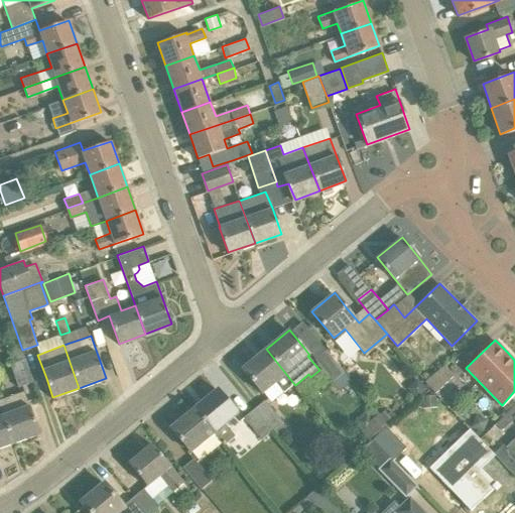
[(284,391),(293,383),(266,349),(242,368),(263,393),(265,392),(269,397),(278,390),(273,384),(276,382),(284,391)]
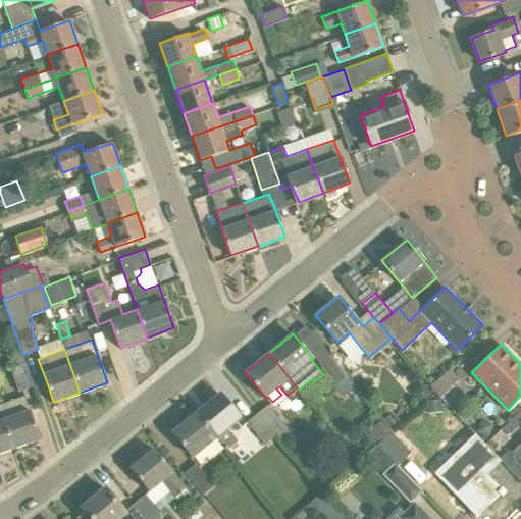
[(354,382),(329,353),(318,362),(344,392),(354,382)]
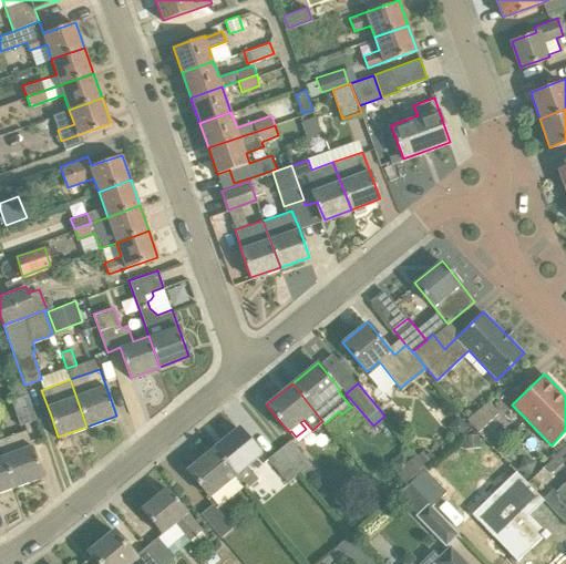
[(20,424),(35,419),(27,393),(13,399),(11,399),(20,424)]
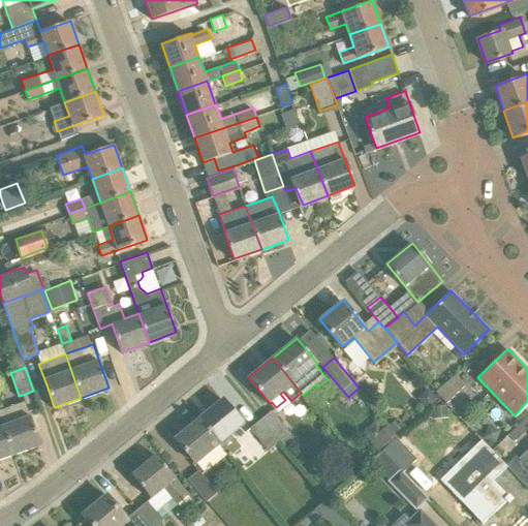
[(455,374),(435,391),(445,401),(464,384),(455,374)]
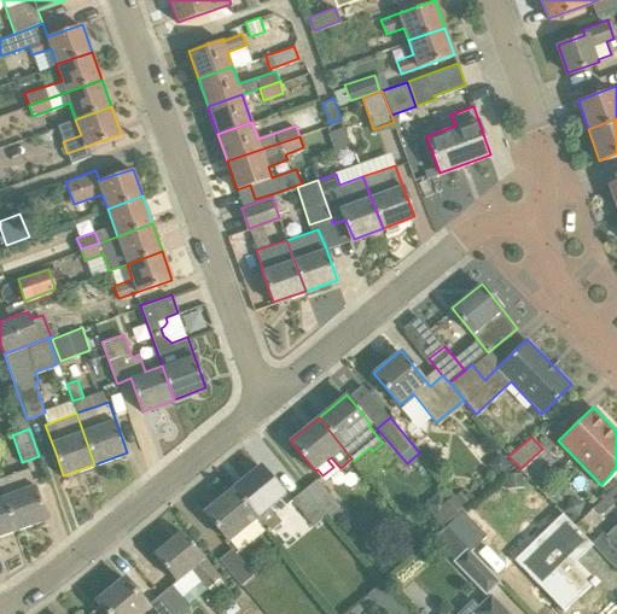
[(499,474),(511,463),(500,451),(488,462),(499,474)]
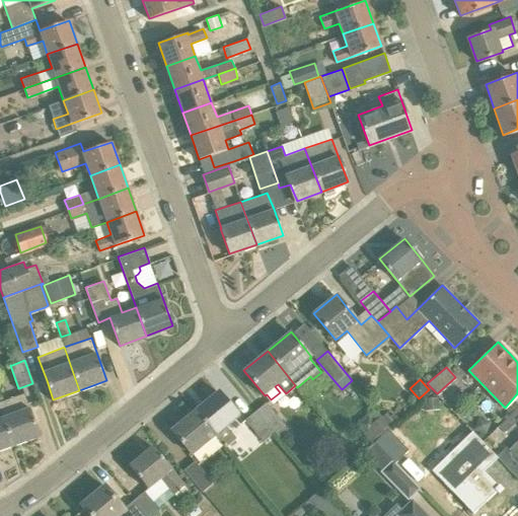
[(196,410),(216,435),(225,446),(236,437),(227,426),(239,416),(231,407),(219,390),(196,410)]
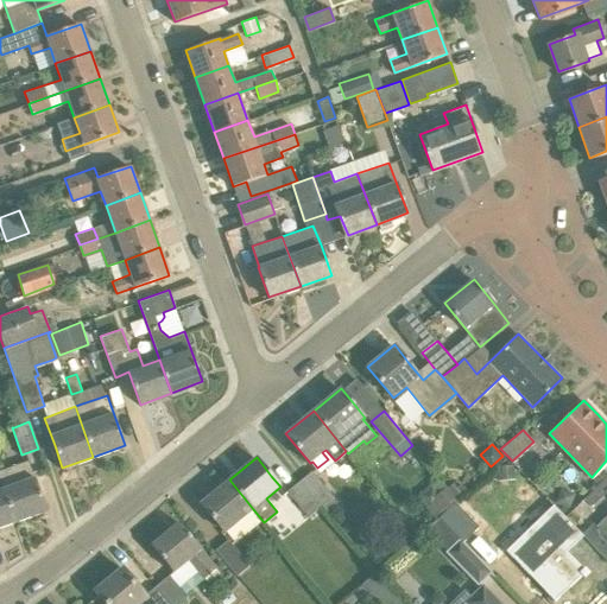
[(46,509),(38,488),(29,459),(0,470),(0,477),(4,488),(16,521),(46,509)]
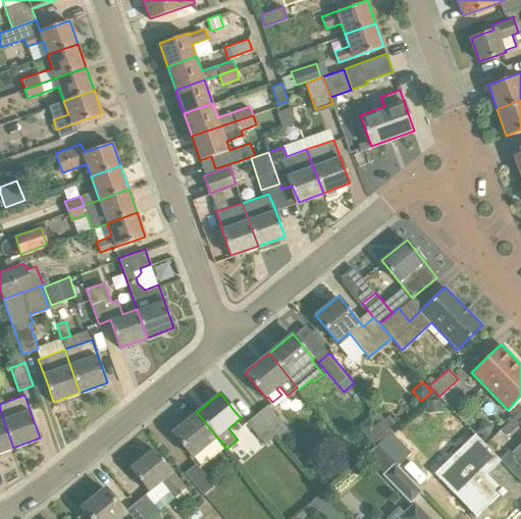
[(427,412),(441,410),(440,399),(426,400),(427,412)]
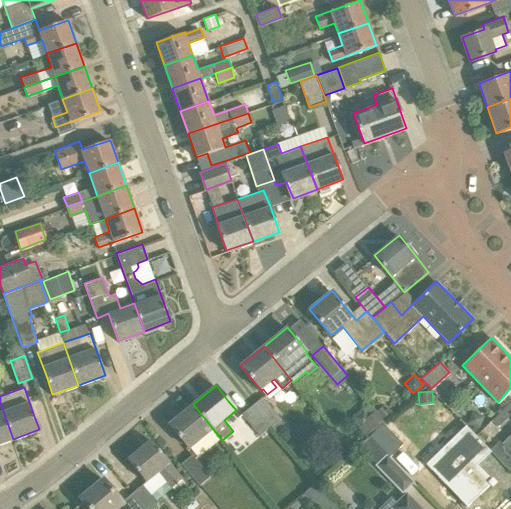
[(270,425),(271,425),(280,418),(263,396),(253,404),(270,425)]
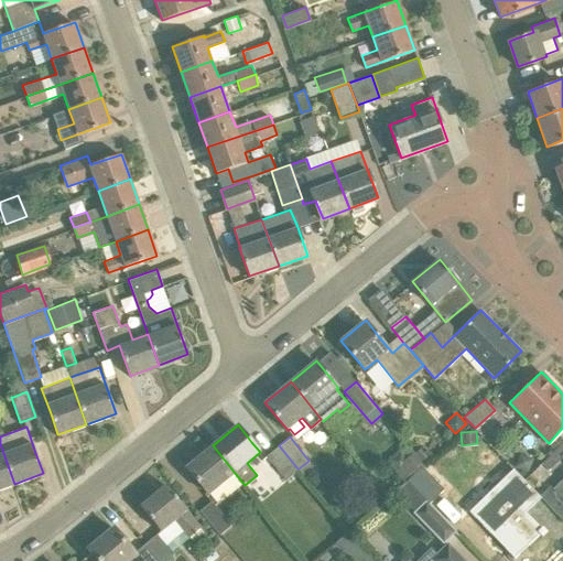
[(549,467),(561,455),(562,453),(562,440),(542,462),(549,467)]
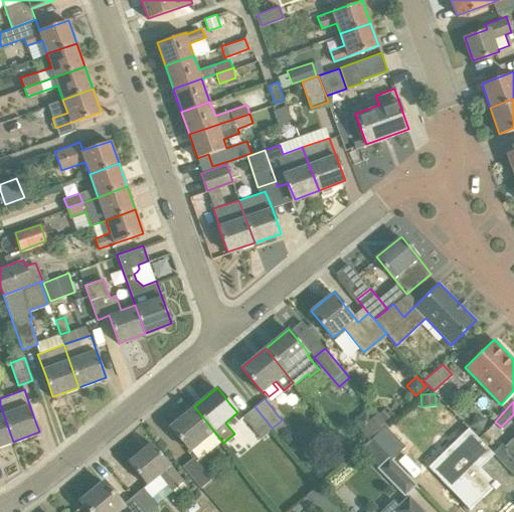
[(170,427),(191,451),(214,432),(194,406),(170,427)]
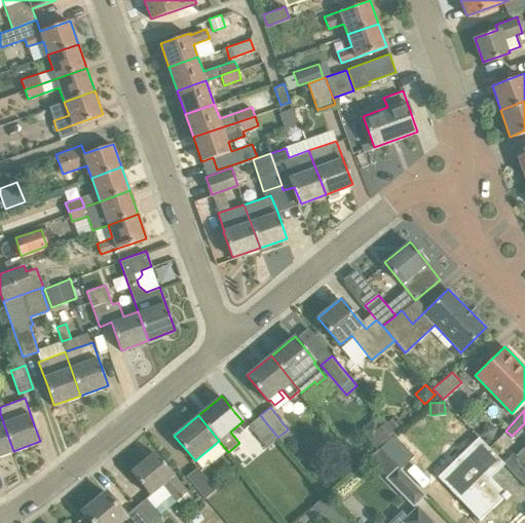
[(266,446),(277,437),(260,415),(249,424),(266,446)]
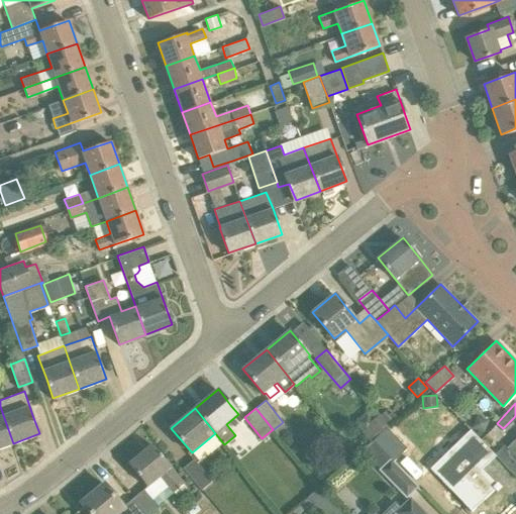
[(380,414),(373,419),(370,422),(371,423),(364,429),(362,431),(370,440),(388,424),(380,414)]
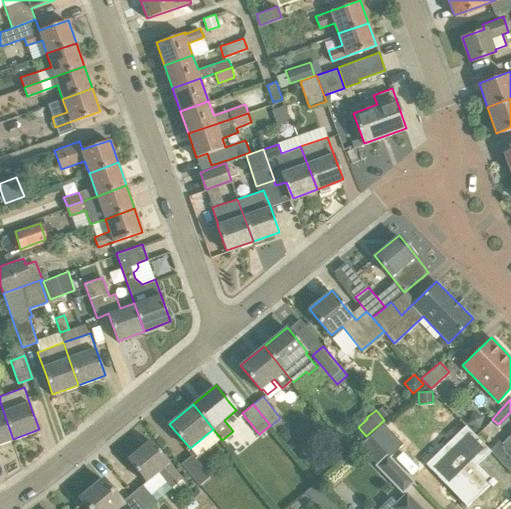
[(467,422),(479,427),(484,415),(472,410),(467,422)]
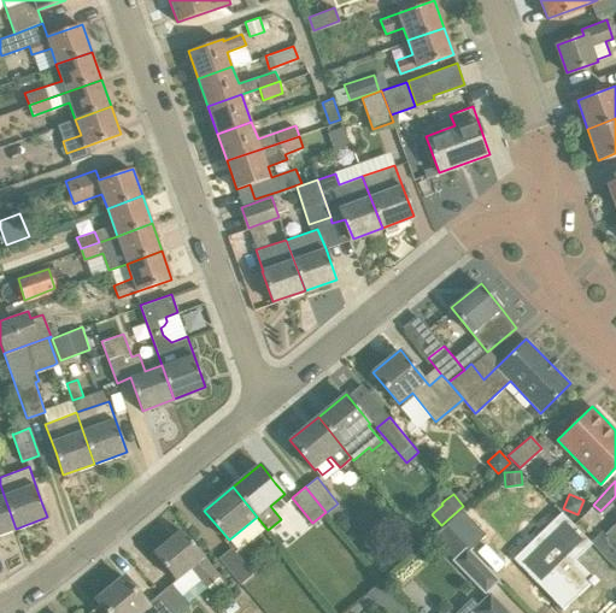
[(4,495),(0,495),(0,534),(16,529),(4,495)]
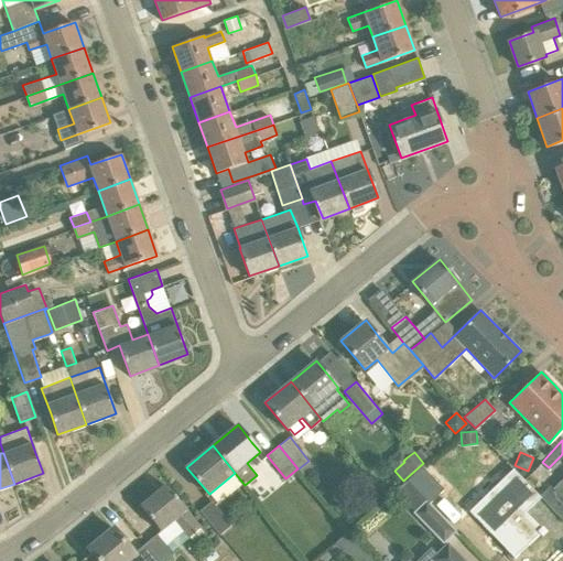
[(562,453),(561,455),(562,457),(562,478),(553,488),(550,485),(540,495),(549,504),(549,505),(562,519),(562,453)]
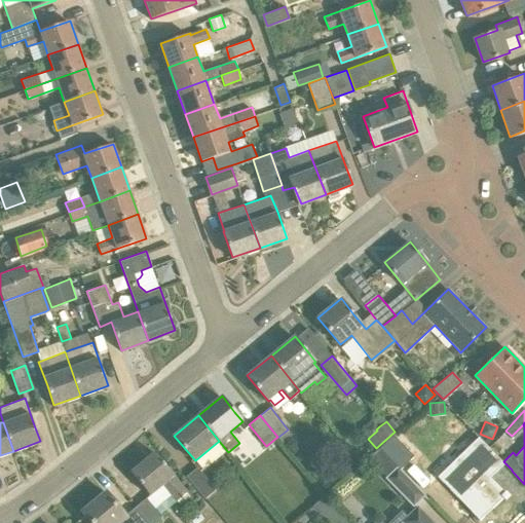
[(288,430),(278,437),(284,444),(294,437),(288,430)]
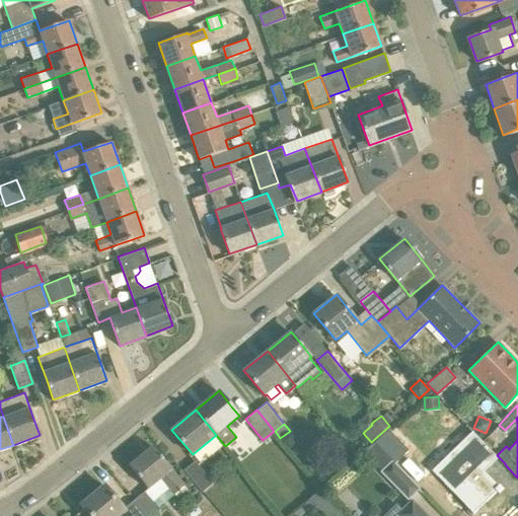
[(392,460),(394,462),(408,450),(387,430),(375,442),(386,453),(392,460)]
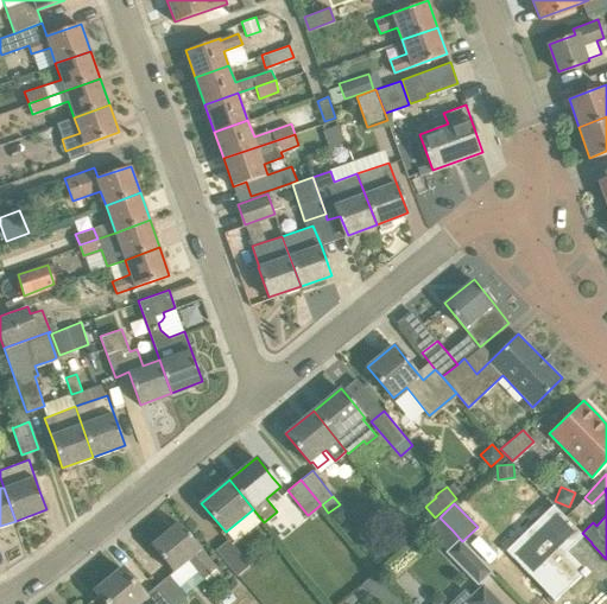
[(583,568),(566,551),(582,534),(554,506),(507,550),(555,598),(580,574),(582,577),(588,571),(585,567),(583,568)]
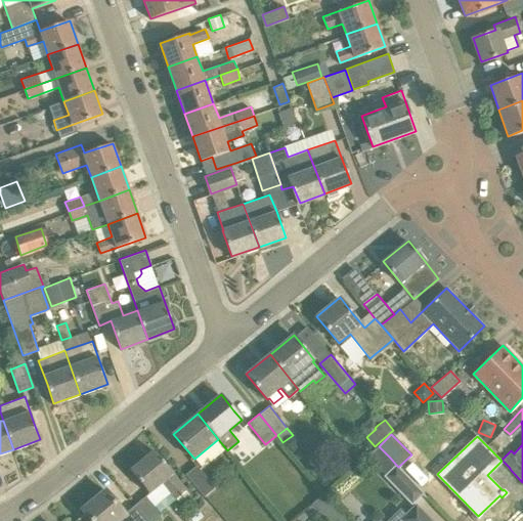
[(130,469),(149,492),(162,482),(175,498),(176,497),(179,501),(188,493),(185,489),(186,489),(173,473),(167,465),(154,449),(130,469)]
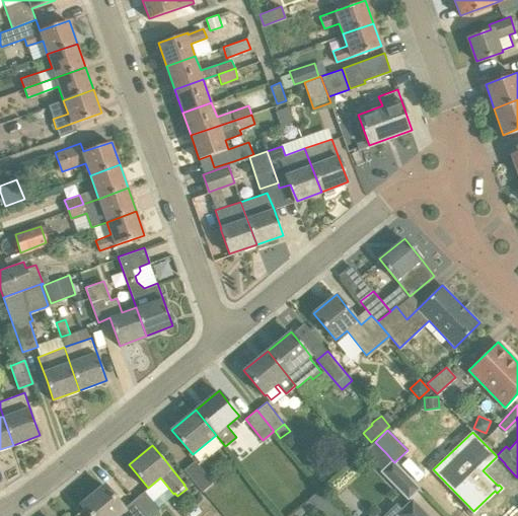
[(382,469),(392,460),(386,453),(376,463),(382,469)]
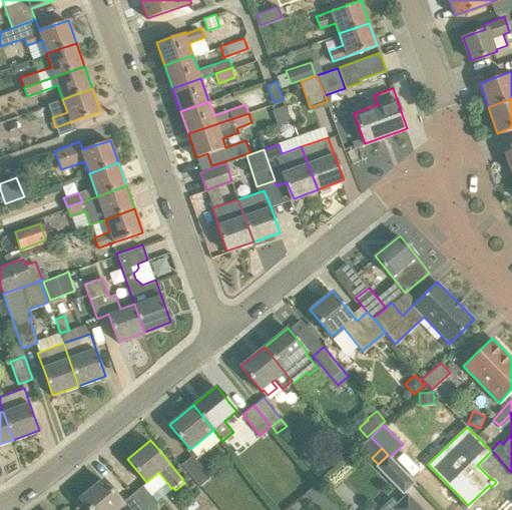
[(210,476),(192,455),(181,464),(199,485),(210,476)]
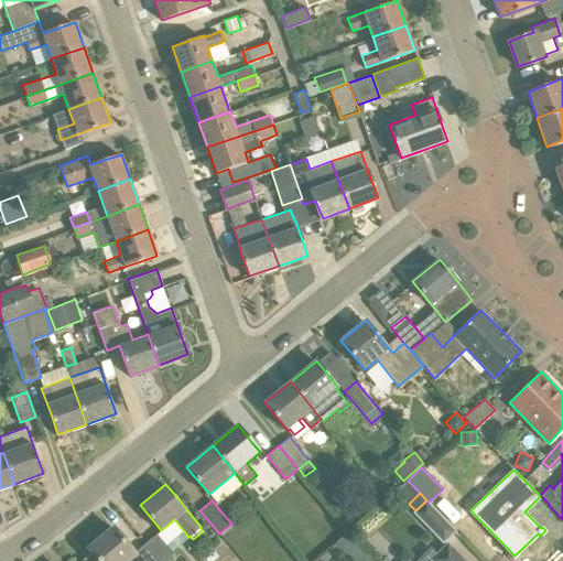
[(455,529),(429,503),(426,500),(415,510),(414,511),(443,541),(455,529)]
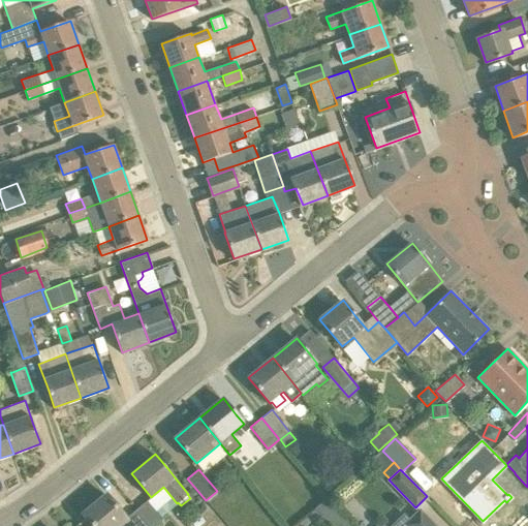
[(148,525),(135,511),(126,518),(106,494),(82,515),(92,525),(148,525)]
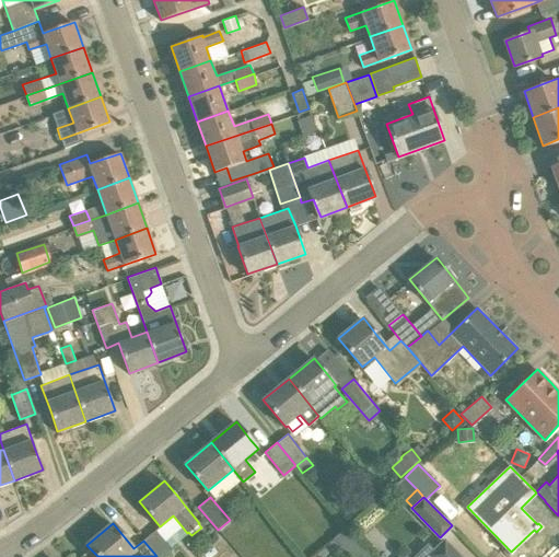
[(156,556),(162,556),(172,549),(155,530),(143,541),(156,556)]
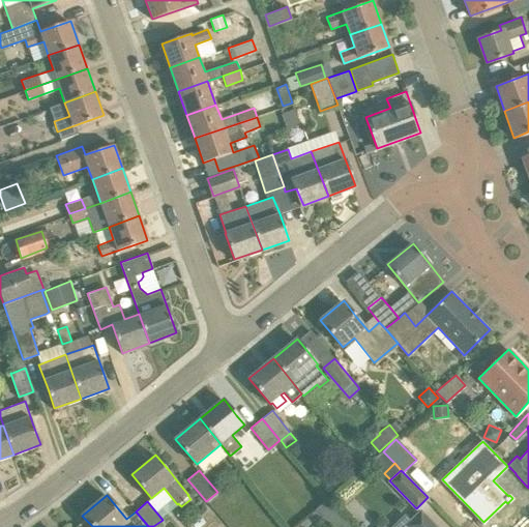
[(350,526),(325,501),(316,509),(332,526),(350,526)]
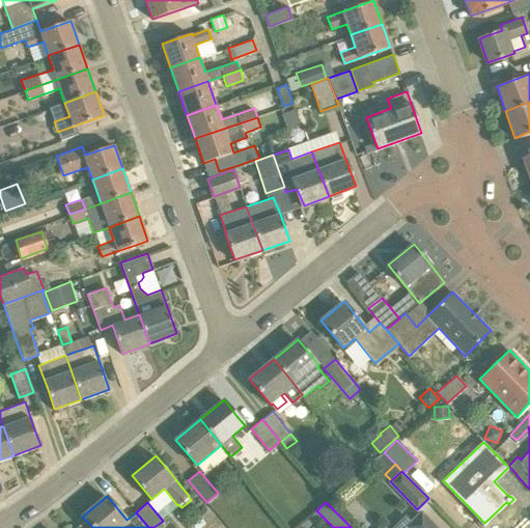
[(437,527),(420,510),(411,520),(406,515),(391,527),(387,527),(385,526),(383,527),(437,527)]
